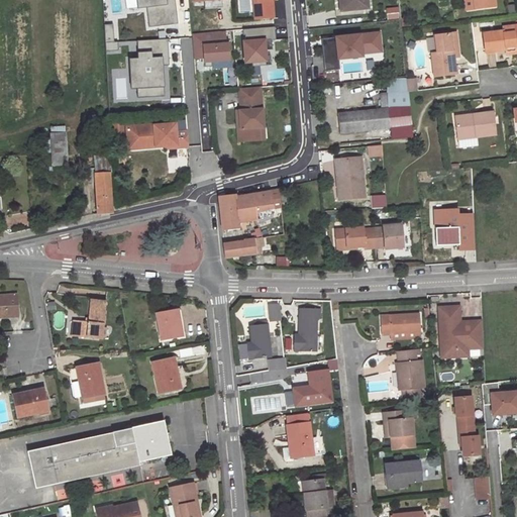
[(135,0),(136,9),(145,8),(147,27),(177,25),(175,0),(168,1),(167,0),(135,0)]
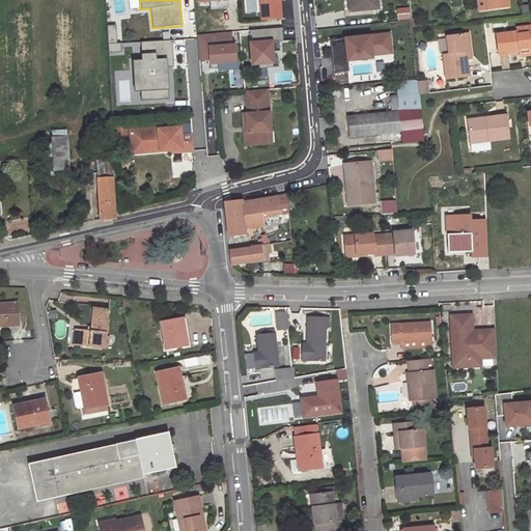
[(260,0),(262,20),(281,18),(279,0),(260,0)]
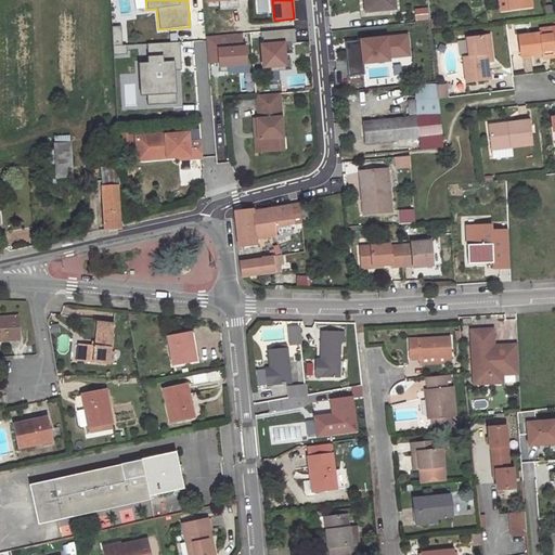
[(394,10),(391,0),(363,0),(365,12),(394,10)]
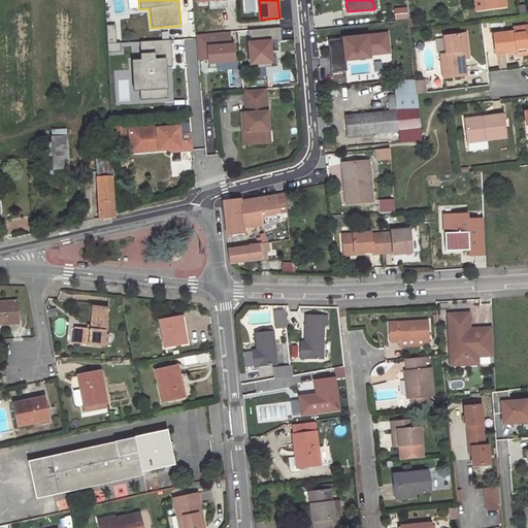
[(485,10),(483,0),(473,0),(475,11),(485,10)]
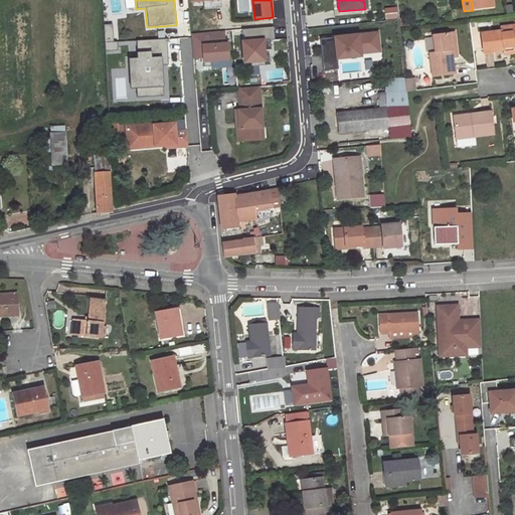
[(471,0),(473,10),(493,7),(492,0),(471,0)]
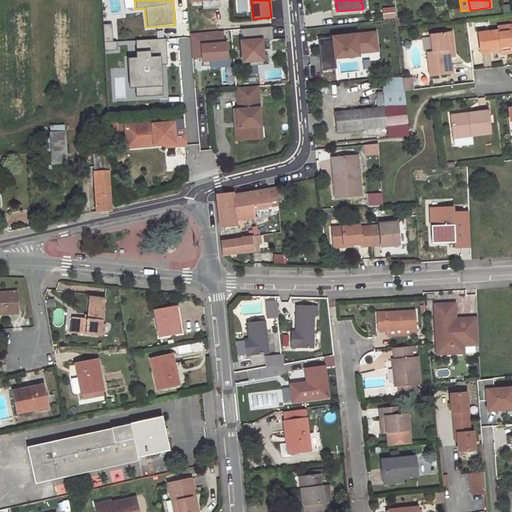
[(112,25),(104,25),(105,43),(113,43),(112,25)]
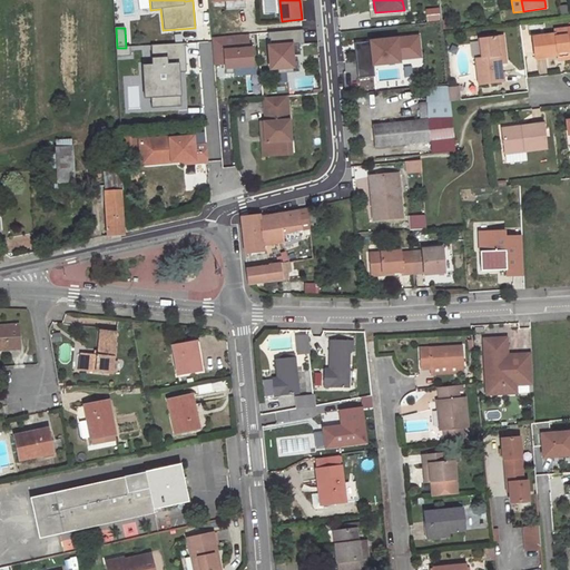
[(269,33),(273,74),(298,71),(297,56),(301,55),(300,45),(304,43),(303,31),(269,33)]
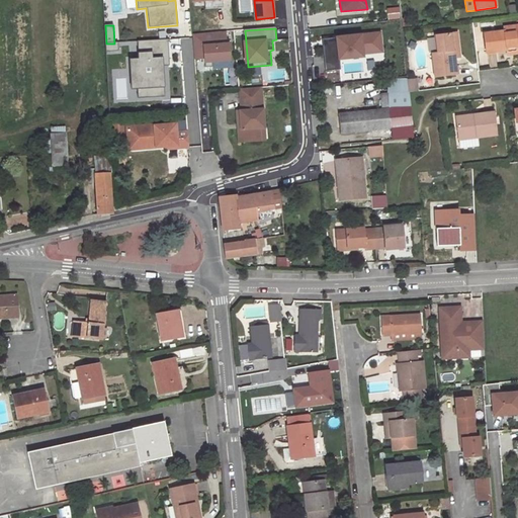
[(504,30),(484,32),(484,33),(485,52),(506,50),(506,48),(515,46),(516,53),(517,52),(517,30),(513,31),(513,29),(504,30)]
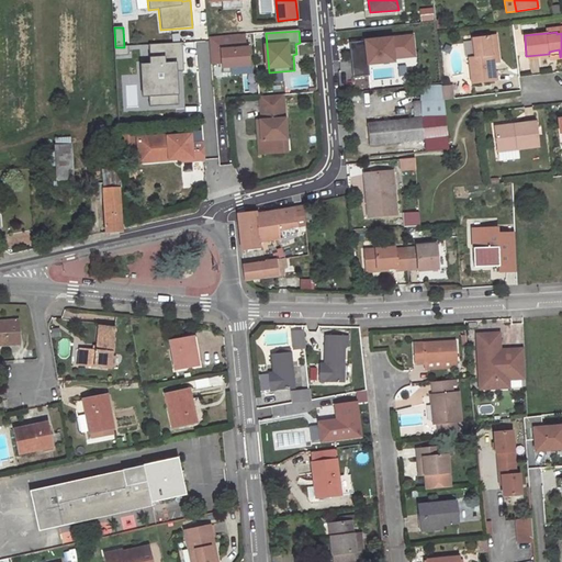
[(244,35),(209,37),(211,64),(222,63),(223,72),(229,72),(229,67),(249,65),(248,47),(245,47),(244,35)]
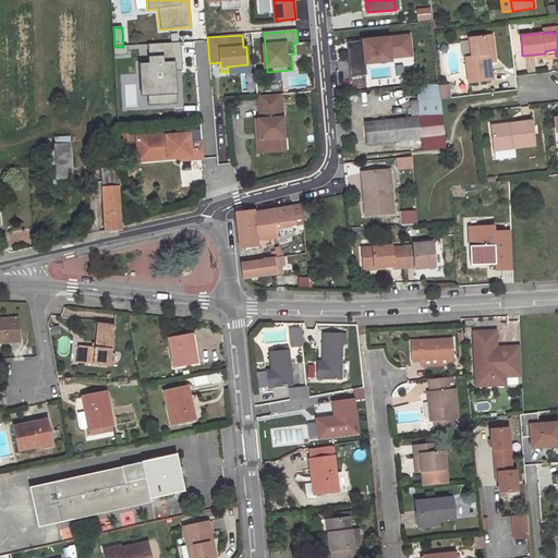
[(409,35),(350,41),(351,50),(347,51),(350,76),(366,74),(365,63),(364,60),(390,58),(390,55),(410,52),(409,35)]
